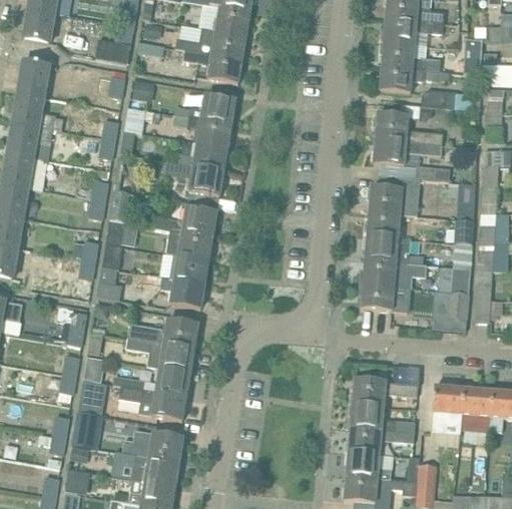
[(30,0),(29,8),(55,13),(55,11),(66,13),(68,0),(30,0)]
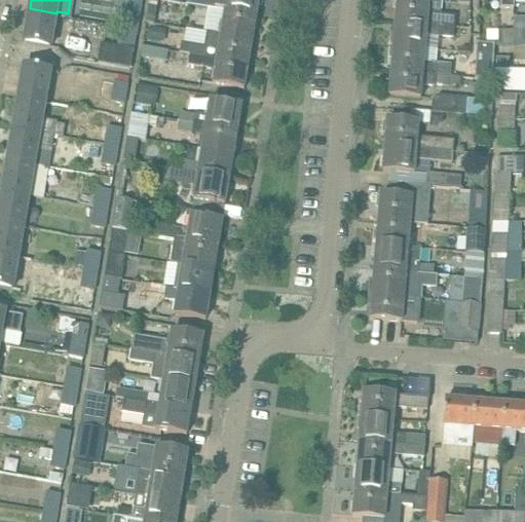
[(126,0),(123,25),(138,27),(141,0),(126,0)]
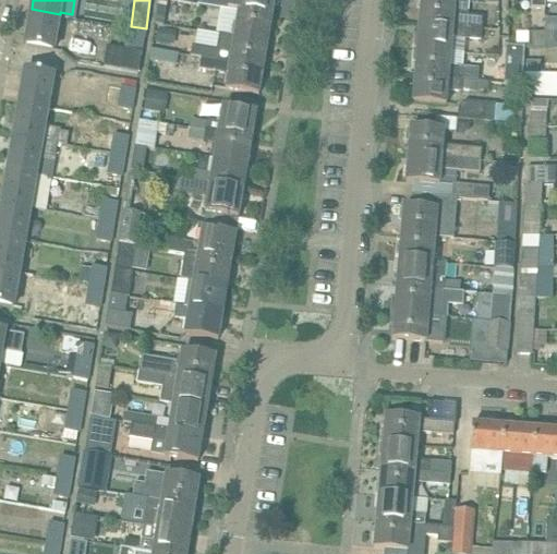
[(158,0),(155,21),(165,23),(168,0),(158,0)]
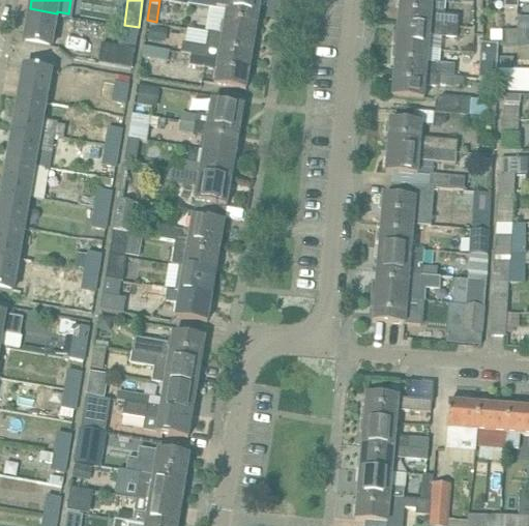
[(227,7),(259,12),(260,2),(263,2),(265,1),(265,0),(182,0),(189,1),(189,2),(210,5),(210,4),(227,7)]
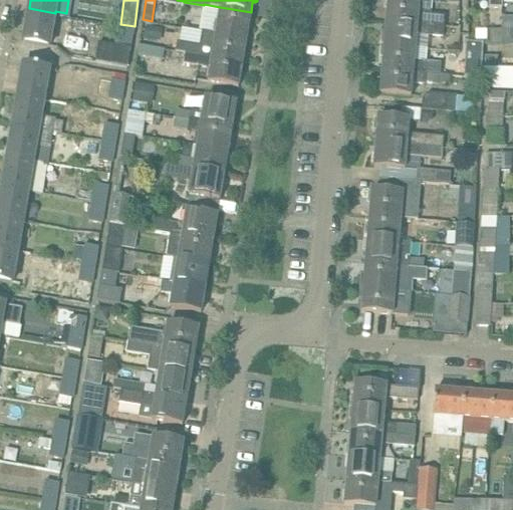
[(388,0),(387,18),(445,23),(446,12),(432,11),(433,0),(388,0)]
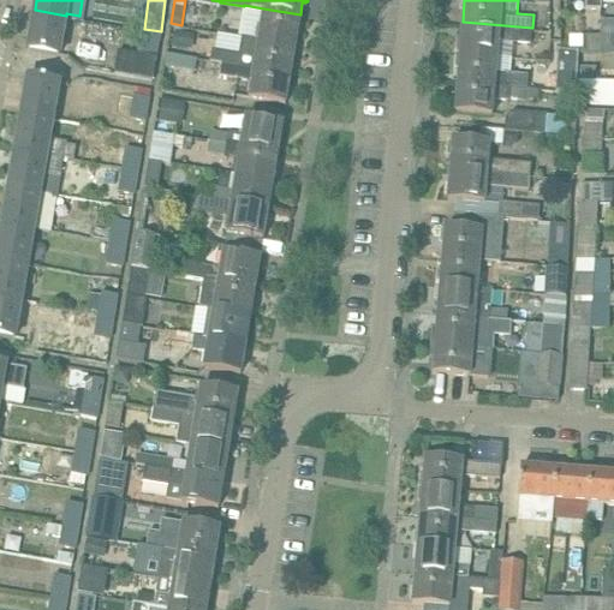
[(263,9),(258,37),(296,43),(300,15),(263,9)]
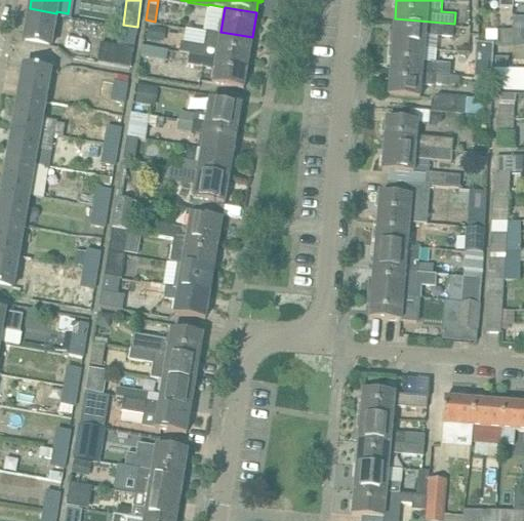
[(50,44),(56,13),(30,8),(25,40),(50,44)]
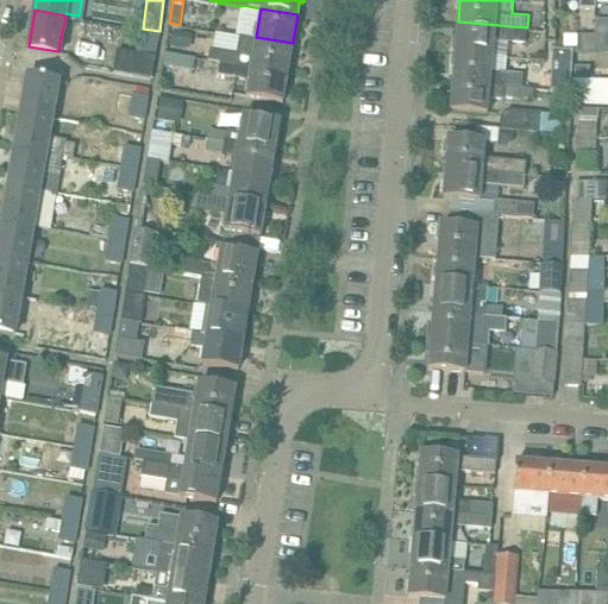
[(458,21),(456,50),(508,55),(508,39),(526,41),(527,27),(458,21)]
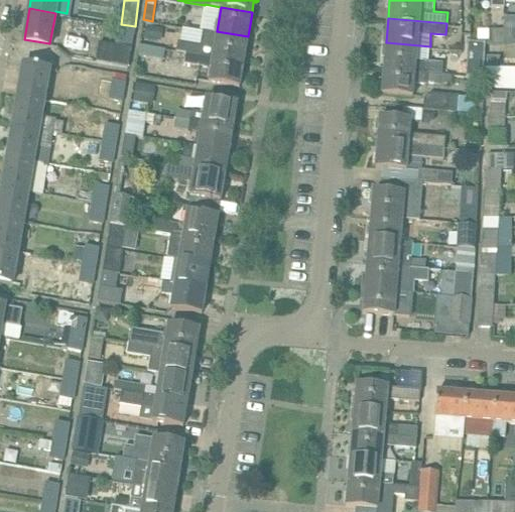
[(161,38),(163,25),(147,22),(145,35),(161,38)]
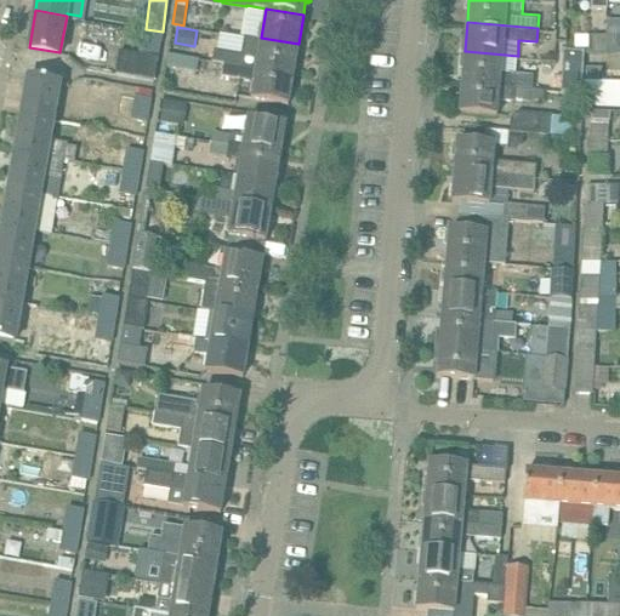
[(142,52),(159,55),(163,32),(146,29),(142,52)]
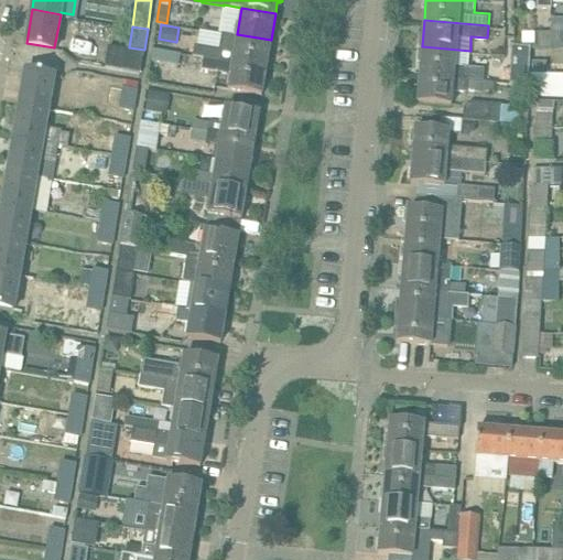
[(537,44),(551,45),(552,30),(538,29),(537,44)]
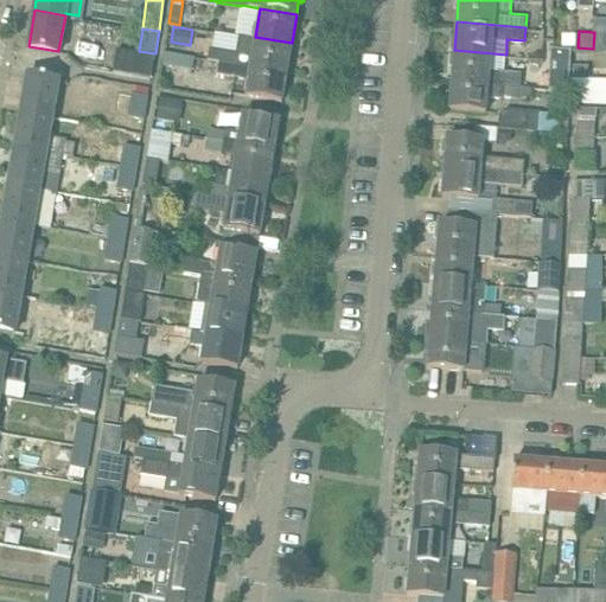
[(593,49),(597,49),(605,49),(605,32),(594,32),(593,49)]
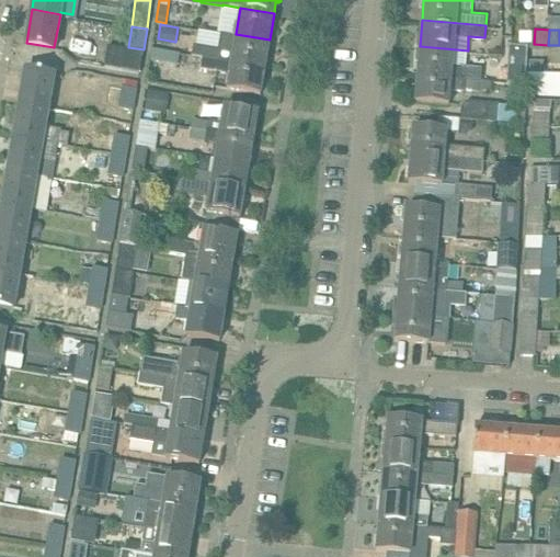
[(203,54),(203,55),(265,65),(270,40),(220,31),(218,45),(194,42),(193,53),(203,54)]
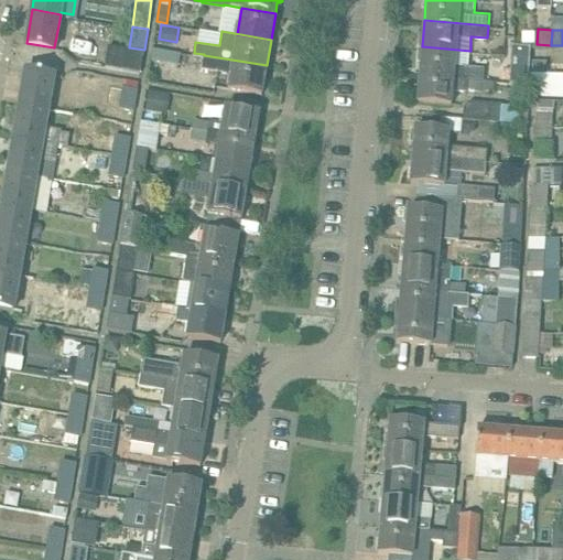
[(530,82),(530,71),(532,44),(511,43),(509,81),(530,82)]
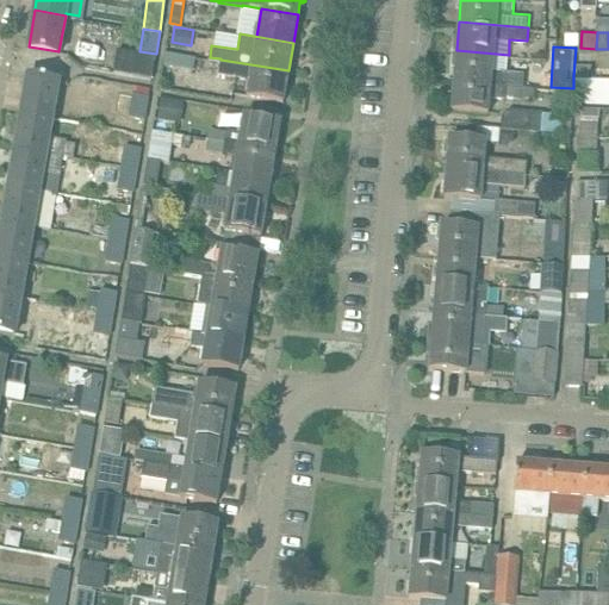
[(156,54),(140,51),(117,48),(113,70),(153,76),(156,54)]
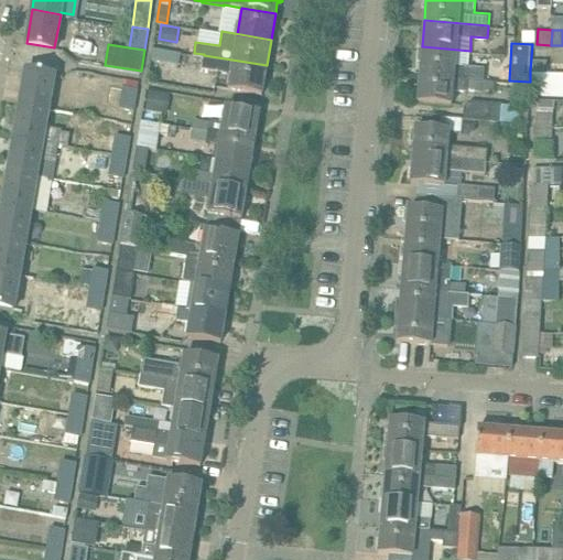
[(554,58),(554,45),(551,45),(537,44),(532,44),(530,71),(550,72),(551,58),(554,58)]
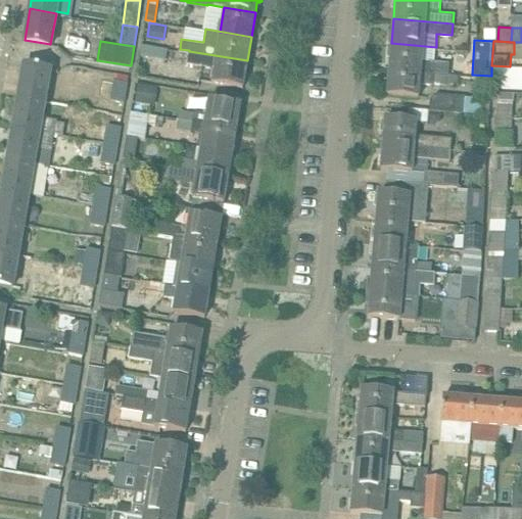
[(168,47),(142,43),(140,54),(165,58),(168,47)]
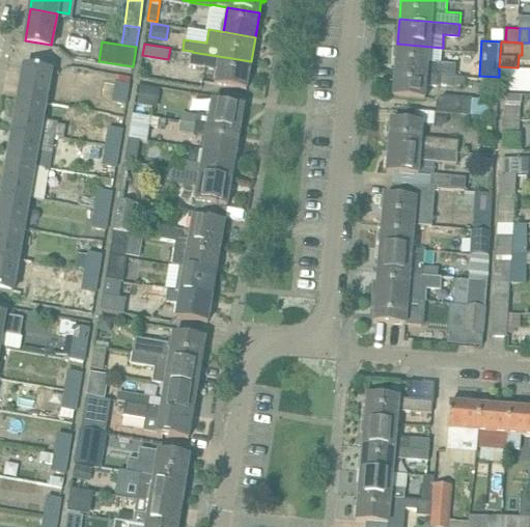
[(441,63),(443,48),(397,44),(395,68),(466,75),(455,74),(456,64),(441,63)]
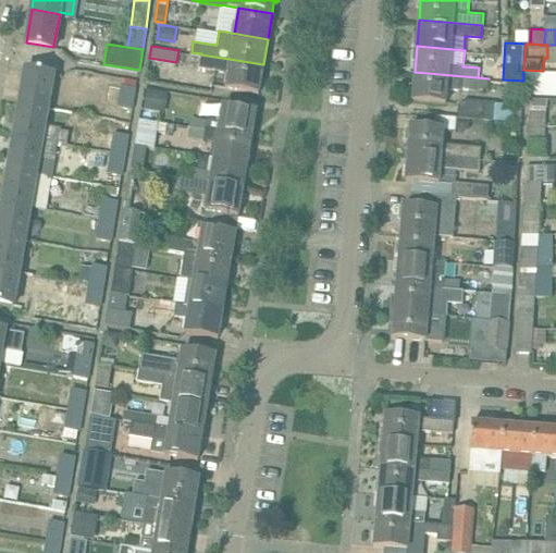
[(259,91),(263,64),(201,54),(199,65),(214,68),(214,69),(229,71),(225,85),(259,91)]
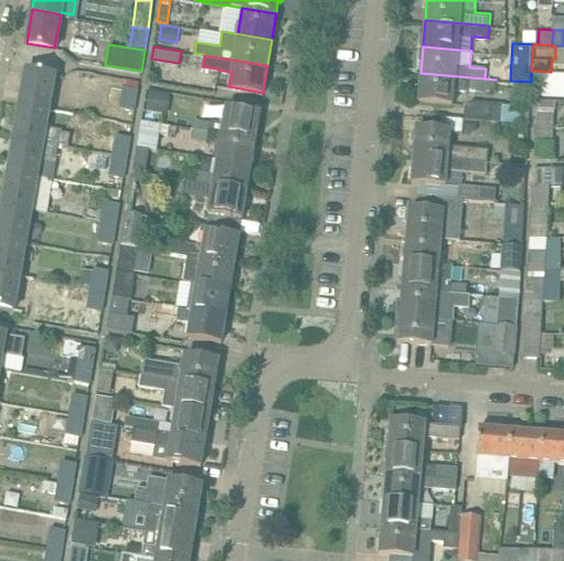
[(27,67),(21,102),(49,106),(56,107),(59,93),(52,92),(55,73),(27,67)]
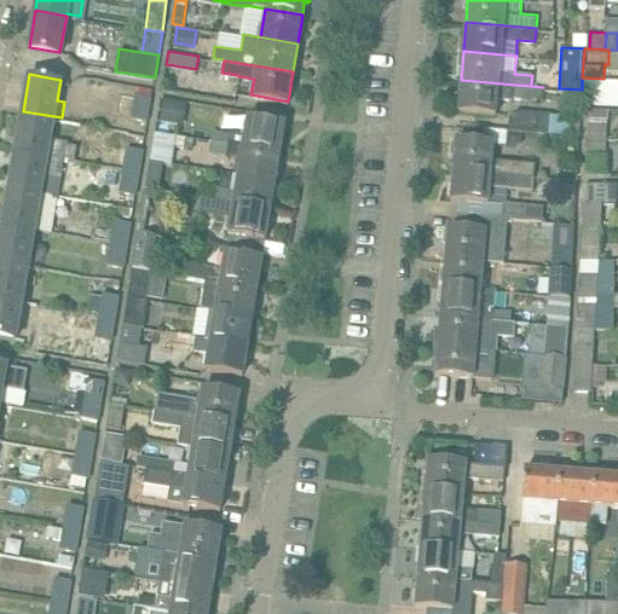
[(617,79),(604,79),(582,77),(582,90),(581,104),(617,105),(617,79)]
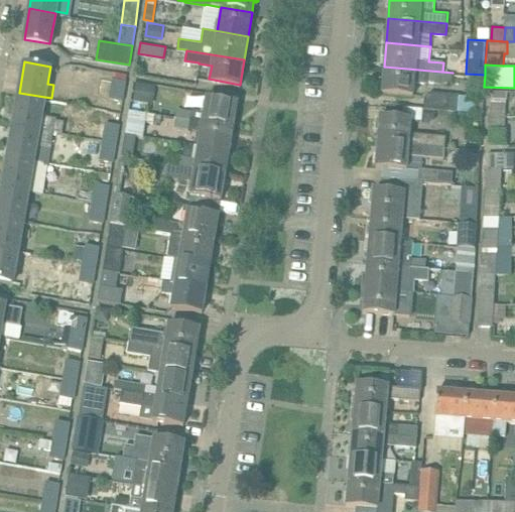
[(453,82),(453,73),(384,67),(382,91),(413,94),(414,81),(428,82),(428,80),(453,82)]
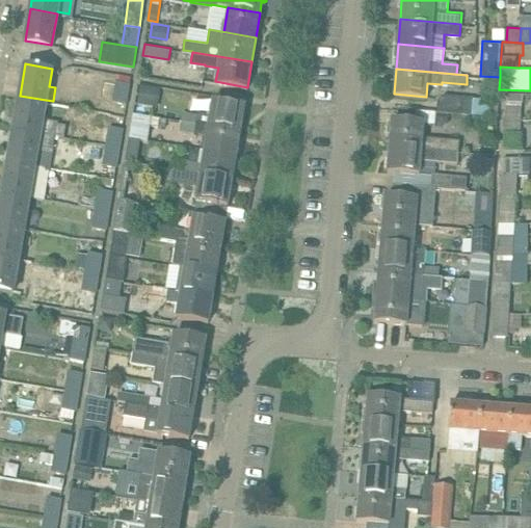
[(104,78),(99,108),(126,112),(127,102),(131,83),(117,81),(116,80),(104,78)]
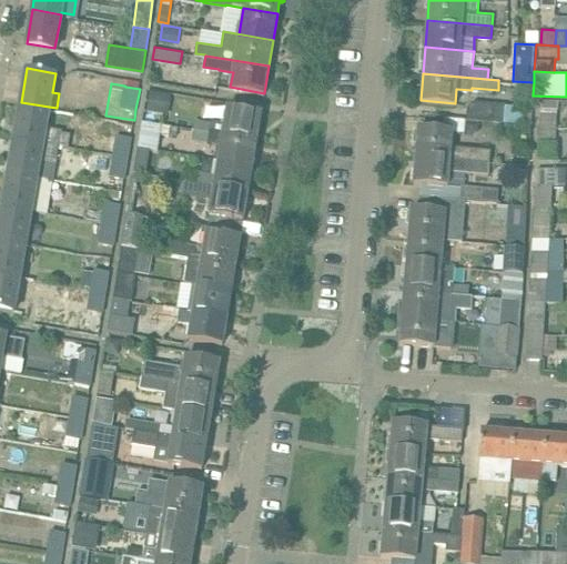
[(147,109),(169,112),(172,92),(150,88),(147,109)]
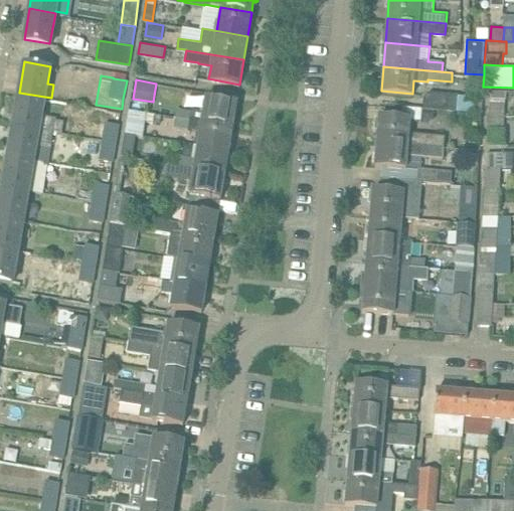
[(175,116),(232,125),(236,101),(221,99),(222,94),(207,91),(206,96),(205,98),(202,98),(200,110),(191,108),(191,110),(177,108),(175,116)]
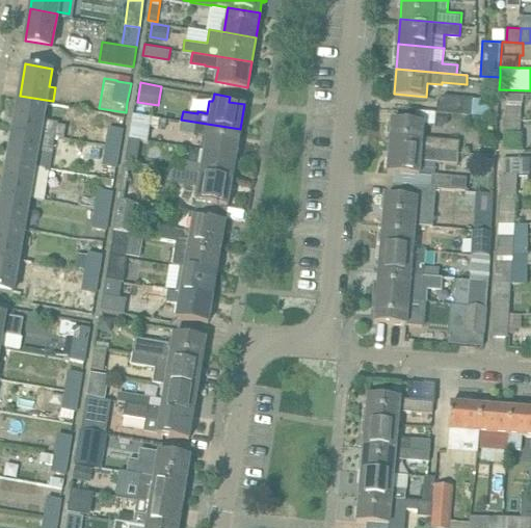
[(436,110),(498,115),(499,99),(474,97),(475,96),(444,94),(437,99),(436,110)]
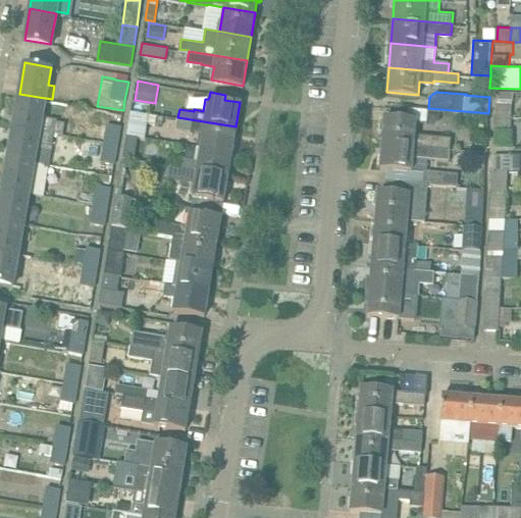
[(42,116),(45,98),(19,94),(13,124),(54,132),(62,133),(64,122),(56,121),(57,119),(42,116)]
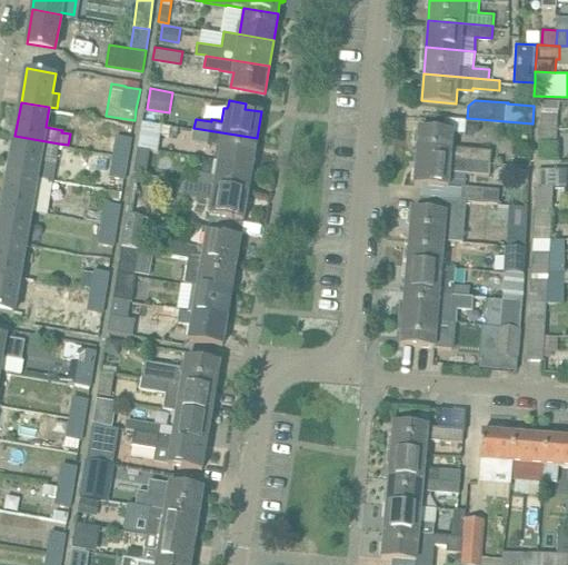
[(540,126),(557,127),(558,112),(541,111),(540,126)]
